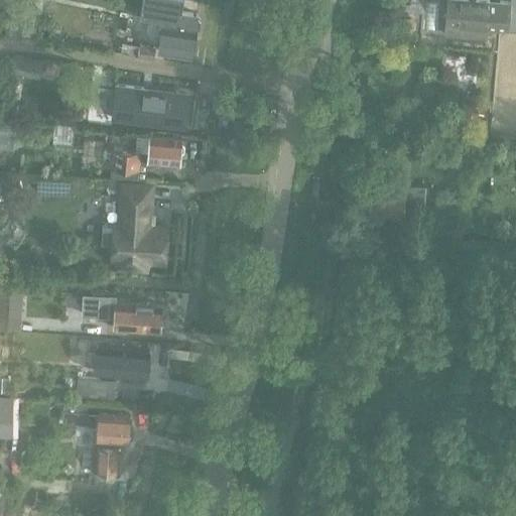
[(508,29),(510,3),(478,0),(447,0),(446,23),(465,25),(464,36),(486,38),(487,27),(508,29)]
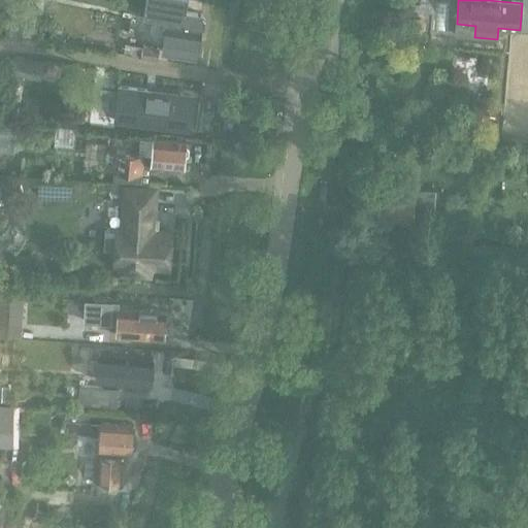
[(205,23),(202,20),(202,17),(170,11),(171,8),(161,6),(160,15),(169,17),(163,55),(195,60),(199,34),(204,30),(205,23)]
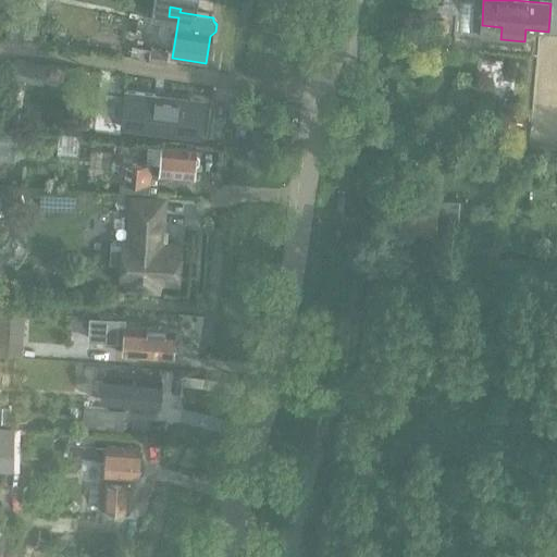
[(151,49),(124,44),(122,56),(139,59),(139,62),(165,66),(168,58),(150,54),(151,49)]
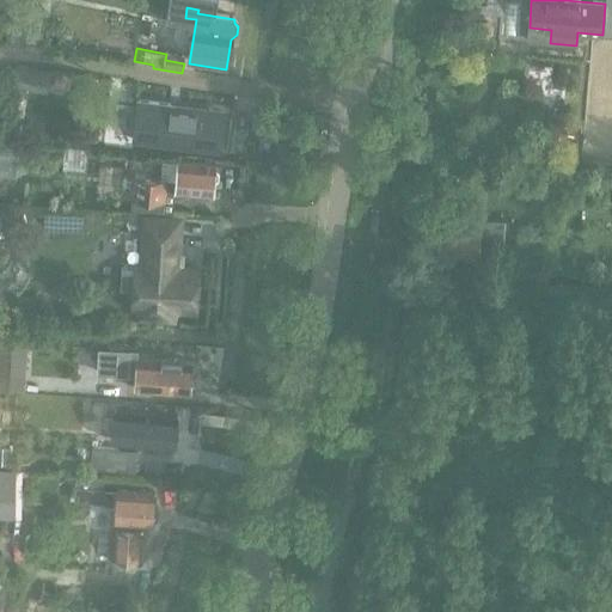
[(140,103),(140,105),(121,103),(117,129),(136,133),(135,139),(216,151),(221,120),(167,112),(167,106),(140,103)]
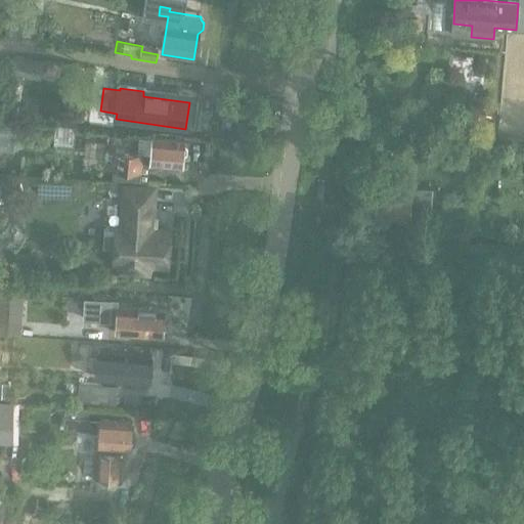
[(73,111),(72,123),(87,125),(88,113),(73,111)]
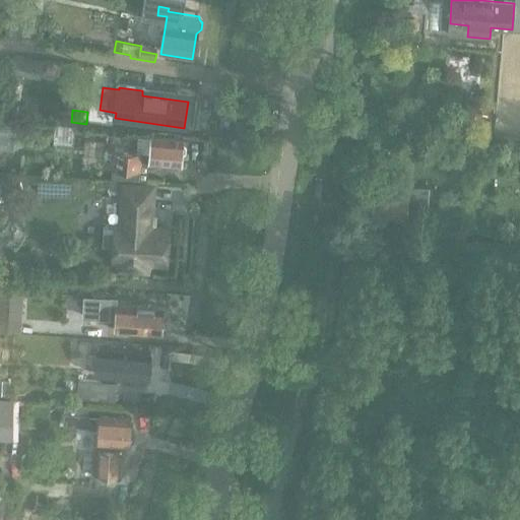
[(184,141),(138,135),(136,152),(104,148),(103,168),(115,169),(114,178),(146,182),(148,164),(181,168),(182,156),(186,154),(187,147),(184,144),(184,141)]
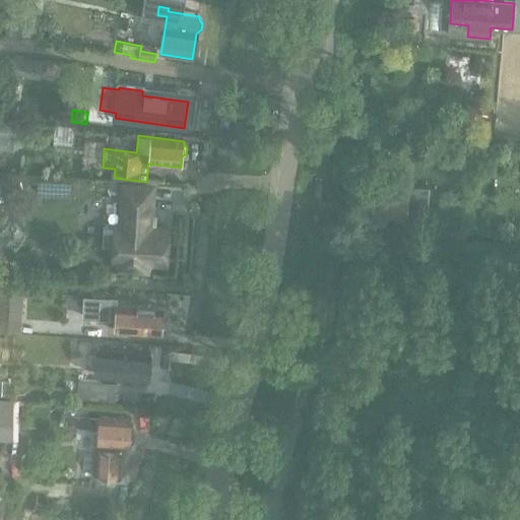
[(102,248),(113,249),(112,262),(118,263),(118,270),(127,270),(127,272),(132,273),(132,271),(145,272),(146,264),(166,266),(168,232),(148,231),(151,189),(123,187),(120,231),(103,230),(102,248)]
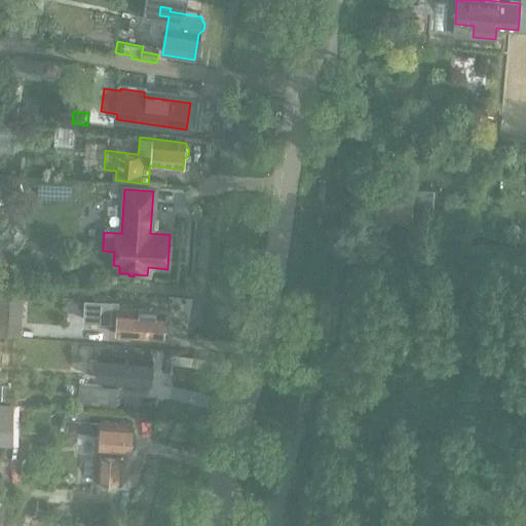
[(0,334),(22,336),(24,294),(0,292),(0,334)]
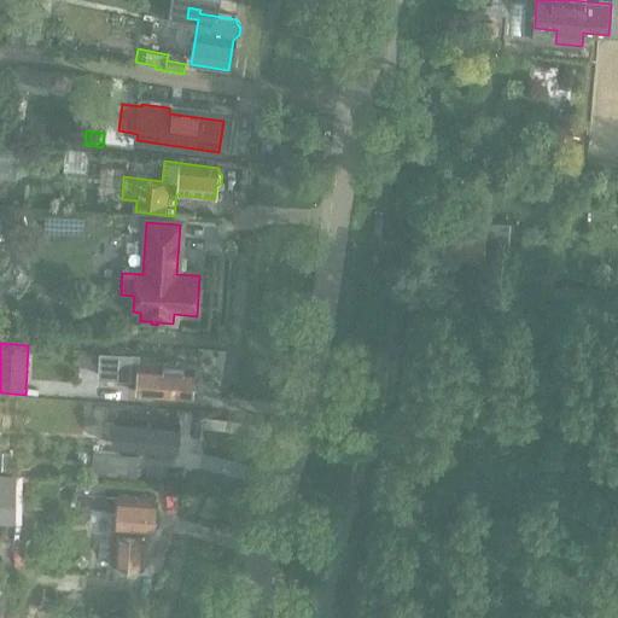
[(100,355),(99,377),(136,379),(135,394),(192,396),(193,365),(138,362),(138,357),(100,355)]
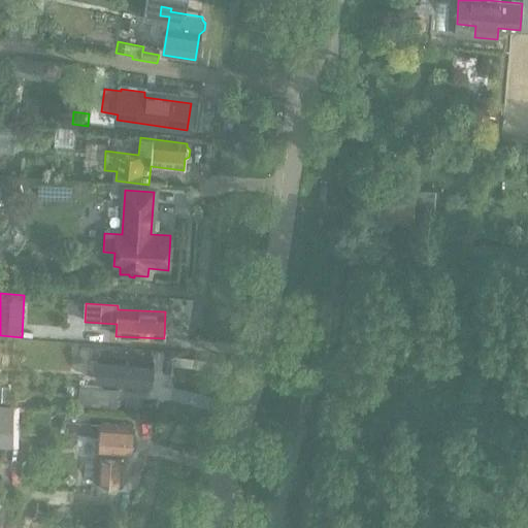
[(152,349),(134,348),(133,357),(109,356),(108,368),(119,368),(118,384),(149,386),(149,384),(155,382),(156,375),(151,371),(152,349)]
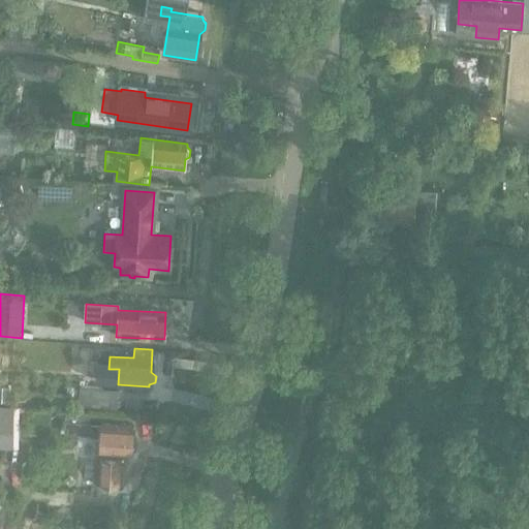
[(80,387),(78,408),(117,411),(119,391),(80,387)]
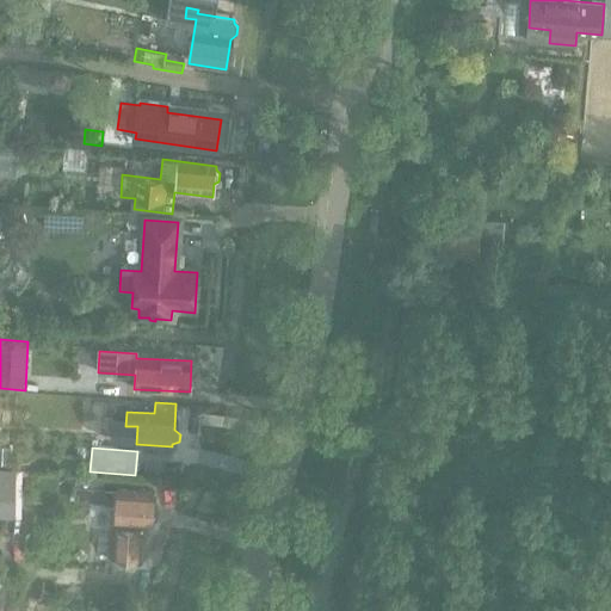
[(18,473),(0,471),(0,519),(16,520),(18,473)]
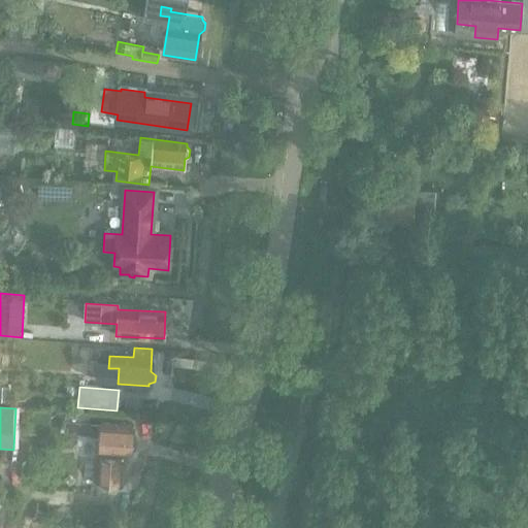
[(136,438),(132,435),(132,426),(89,423),(90,411),(66,410),(65,422),(67,422),(66,433),(89,434),(89,435),(98,436),(97,451),(99,451),(97,484),(120,485),(121,452),(131,453),(131,449),(136,446),(136,438)]
